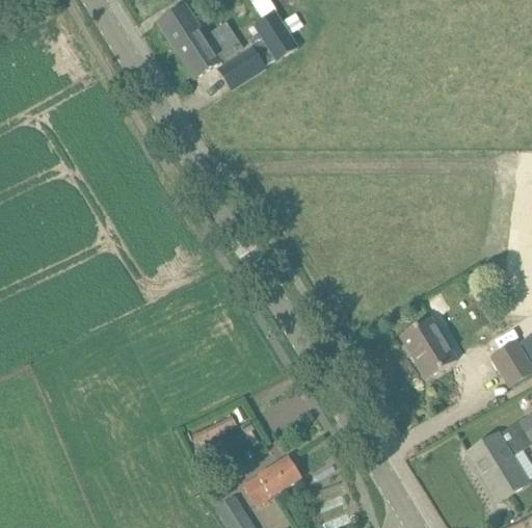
[(217,68),(231,89),(267,67),(266,64),(275,58),(277,61),(299,47),(276,10),(277,9),(271,0),(250,0),(263,19),(254,25),(263,40),(253,46),(253,44),(217,68)]
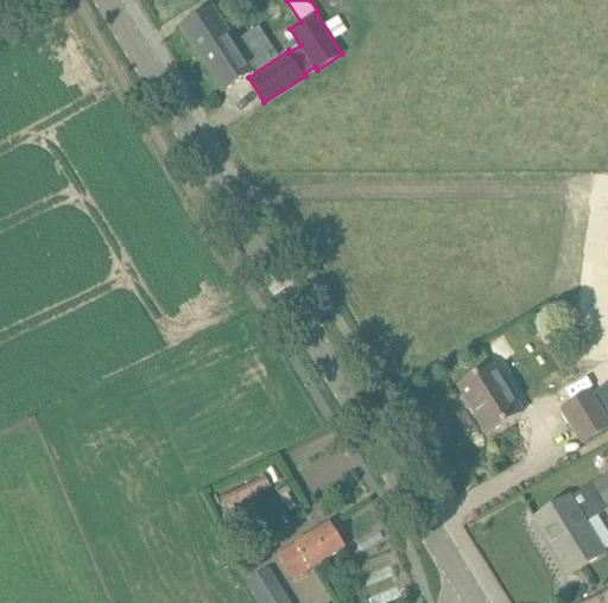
[(211,4),(181,24),(222,88),(277,54),(261,29),(236,44),(211,4)]
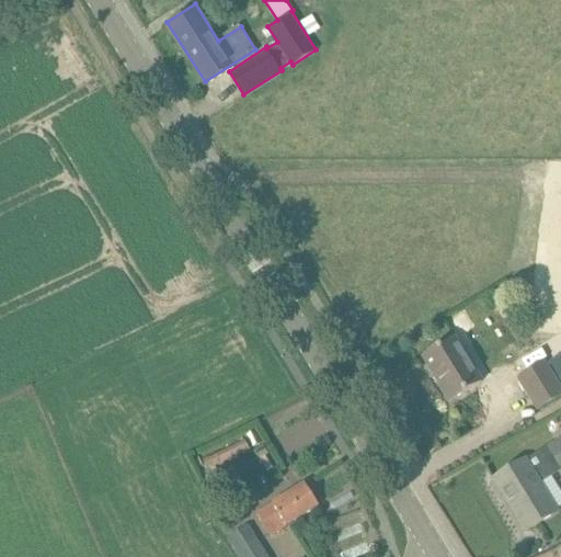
[(423,354),(434,373),(449,398),(482,378),(455,334),(423,354)]
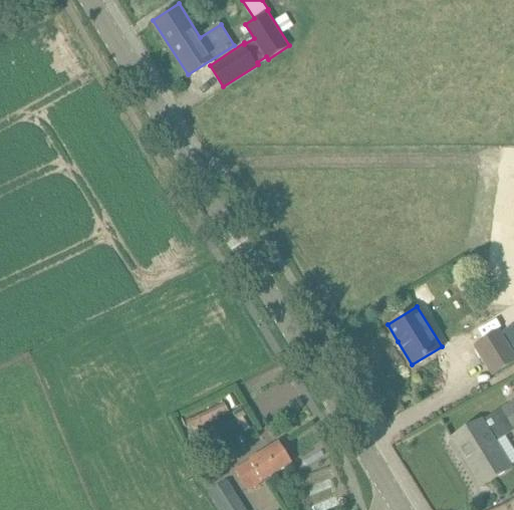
[(493,372),(513,359),(513,356),(497,329),(476,342),(493,372)]
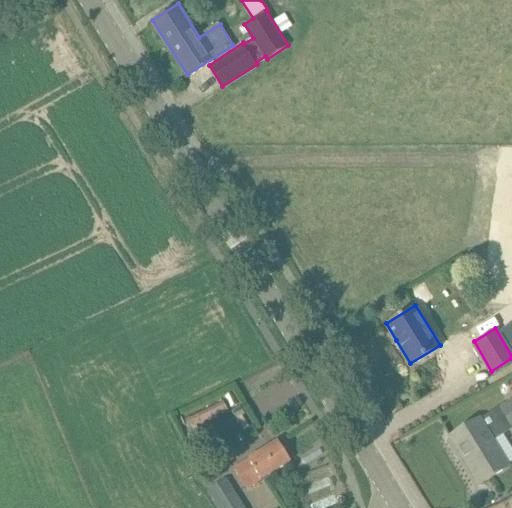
[(231,403),(236,401),(232,391),(226,394),(231,403)]
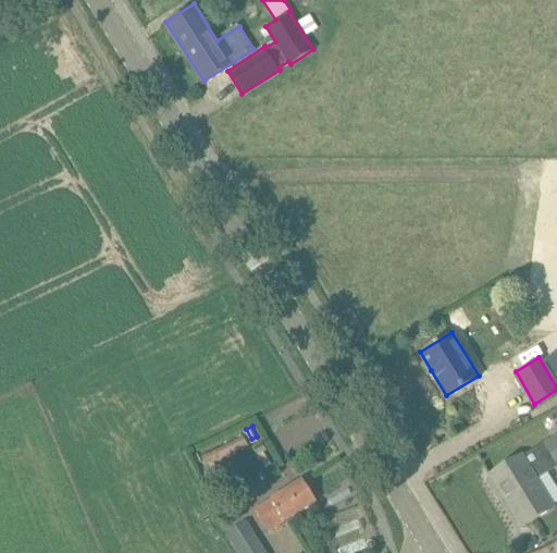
[(520,525),(540,514),(554,505),(535,476),(556,462),(556,431),(490,474),(520,525)]
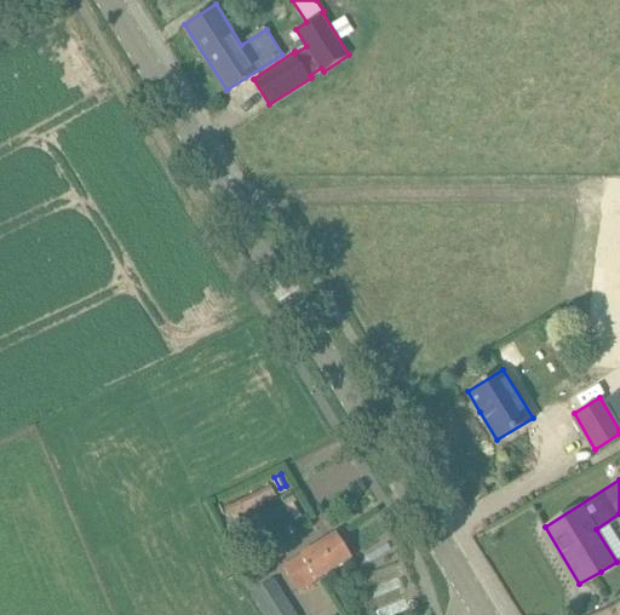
[(271,483),(224,506),(229,517),(276,494),(271,483)]
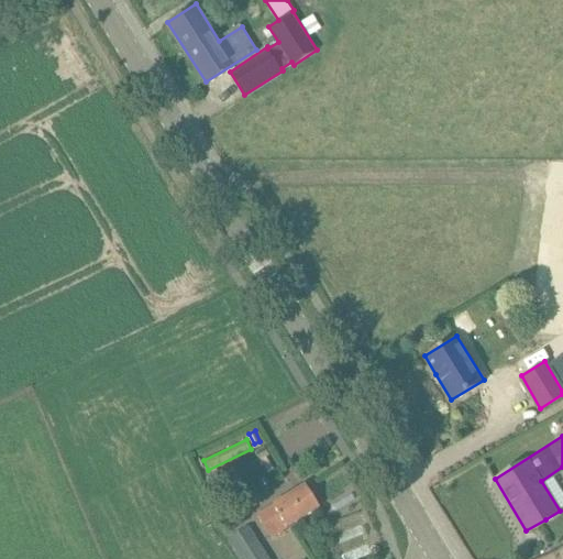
[(264,445),(254,450),(260,460),(261,459),(267,470),(274,466),(267,456),(269,455),(264,445)]
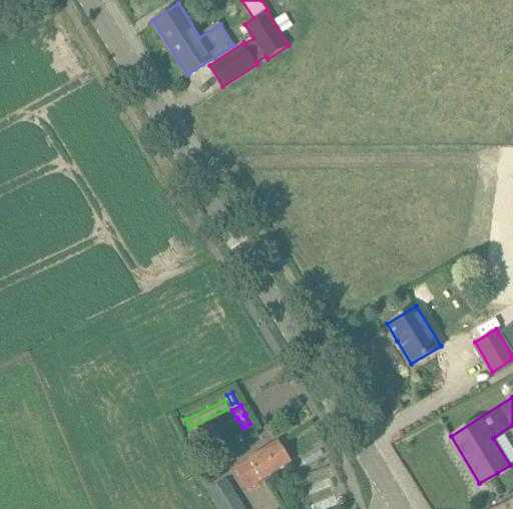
[(279,439),(233,467),(246,487),(291,460),(279,439)]
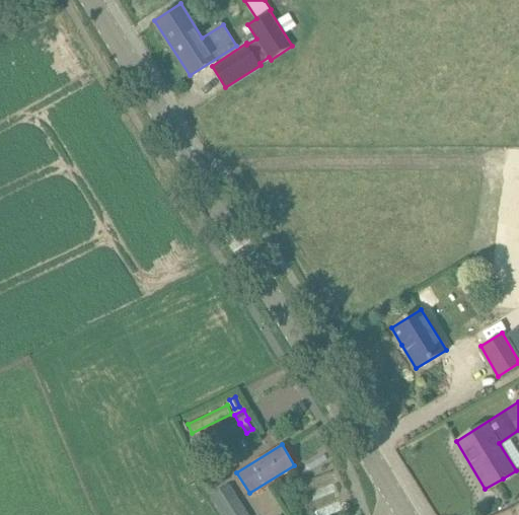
[(248,514),(228,484),(211,495),(224,514),(248,514)]
